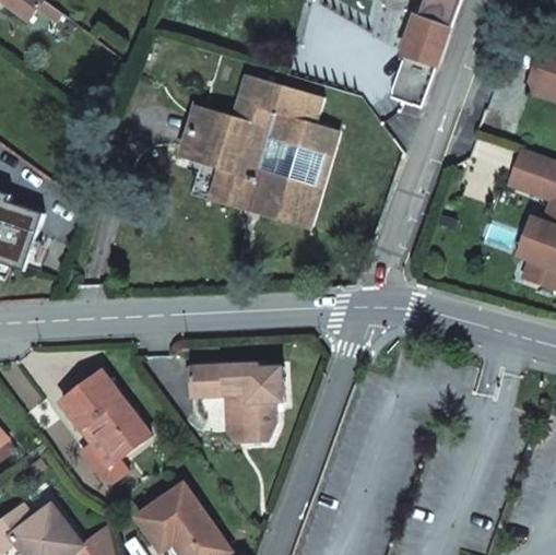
[(35,7),(39,0),(3,0),(27,18),(35,7)]
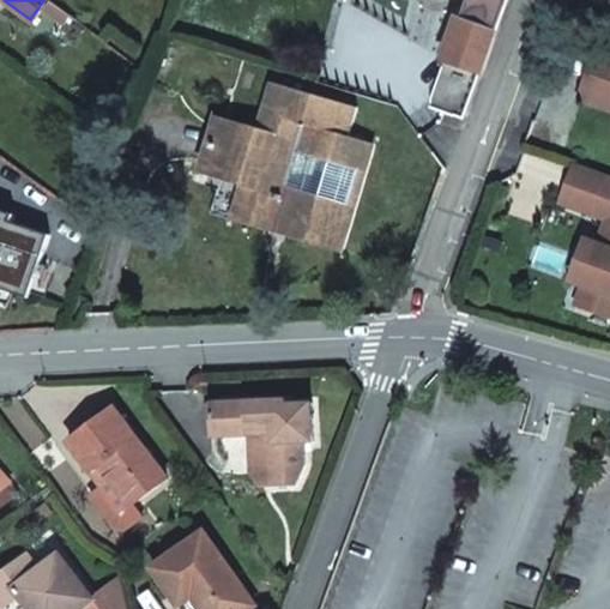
[(61,25),(71,16),(50,0),(43,0),(38,7),(61,25)]
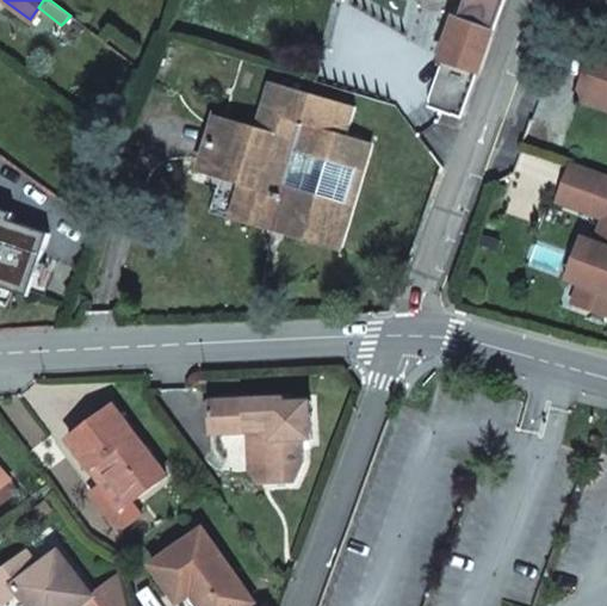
[(463,0),(451,33),(445,32),(437,55),(441,56),(427,96),(429,97),(427,104),(458,116),(501,0),(463,0)]
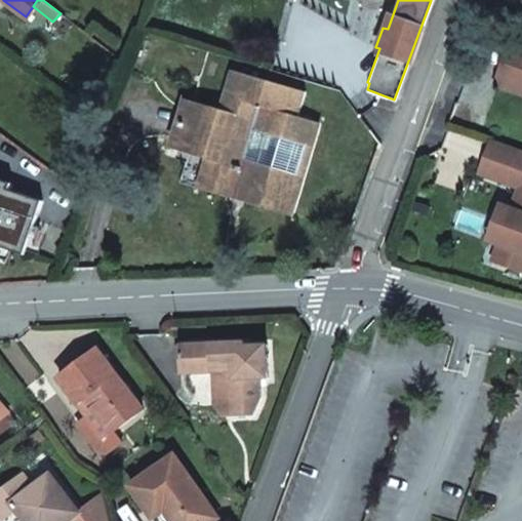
[(521,43),(512,40),(495,83),(521,92),(521,43)]
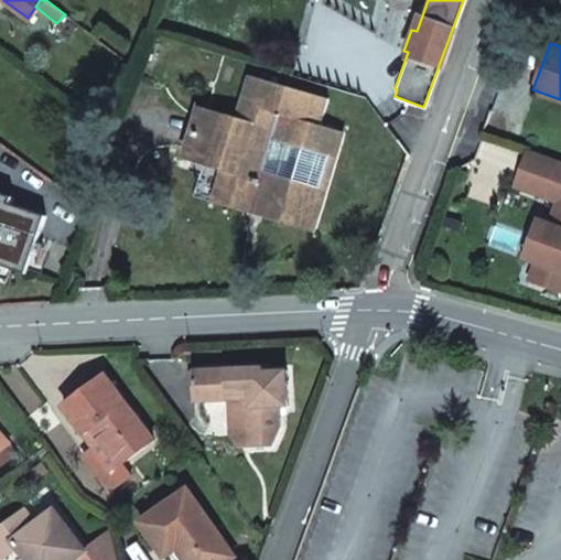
[(244,118),(204,107),(189,160),(218,169),(213,190),(306,217),(333,127),(317,122),(325,97),(257,76),(244,118)]
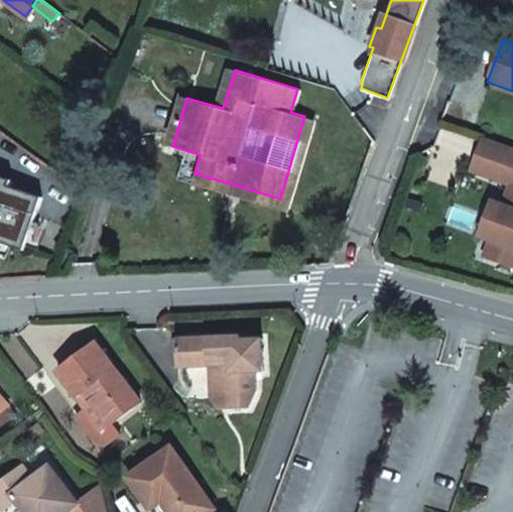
[(508,147),(481,138),(471,168),(495,177),(508,147)]
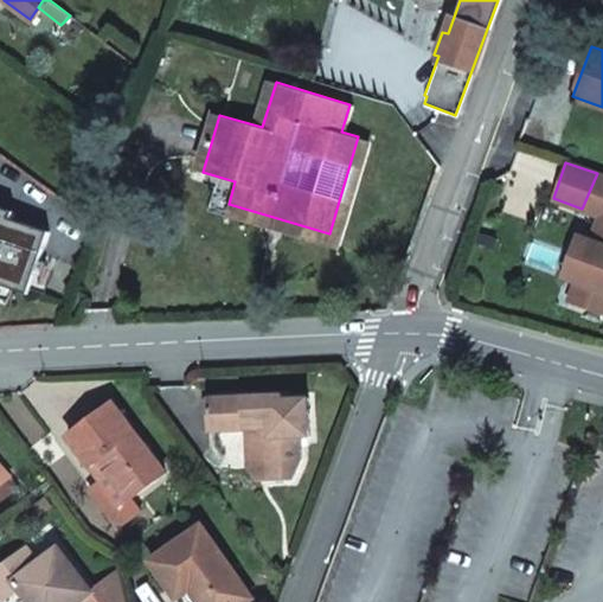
[(602,313),(602,309),(602,175),(597,173),(582,209),(596,215),(588,239),(584,237),(569,277),(572,280),(565,299),(602,313)]
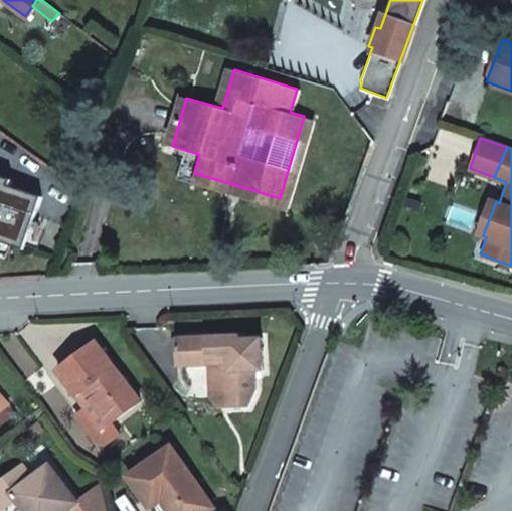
[(0,240),(21,248),(23,243),(29,245),(34,230),(28,228),(39,196),(7,185),(9,179),(0,175),(0,240)]
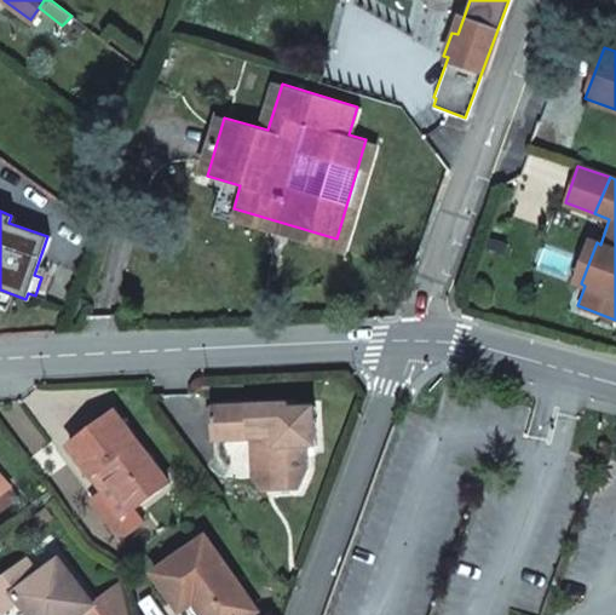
[(597,242),(588,240),(573,281),(581,283),(597,242)]
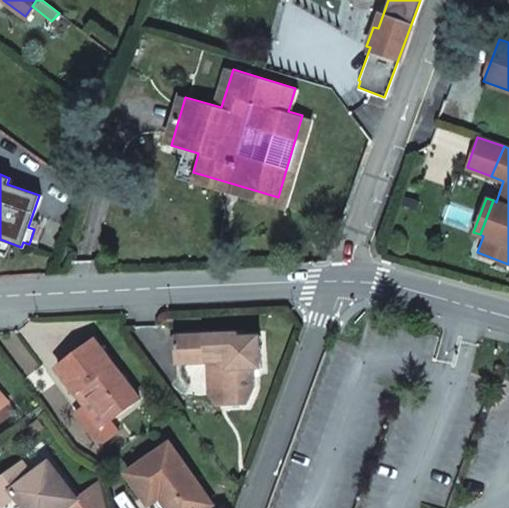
[(223,369),(223,405),(244,404),(253,384),(253,368),(261,368),(259,336),(238,336),(238,332),(173,334),(174,362),(207,361),(207,357),(225,356),(225,368),(223,369)]
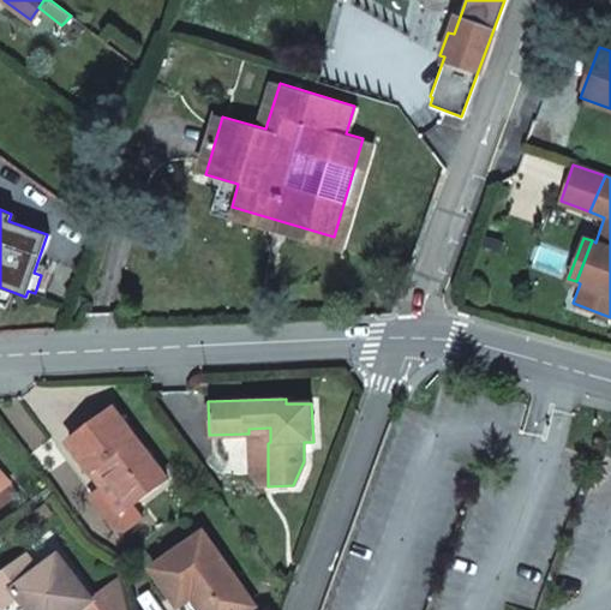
[(112,479),(130,503),(165,477),(111,406),(66,440),(102,486),(112,479)]
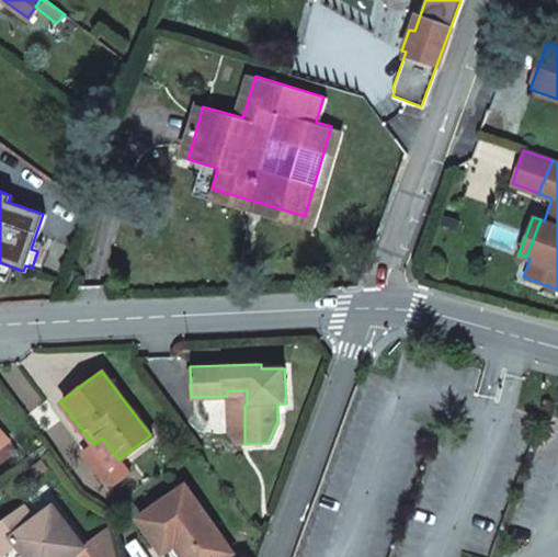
[(234,444),(245,444),(245,405),(247,404),(247,390),(227,391),(227,396),(227,429),(234,444)]
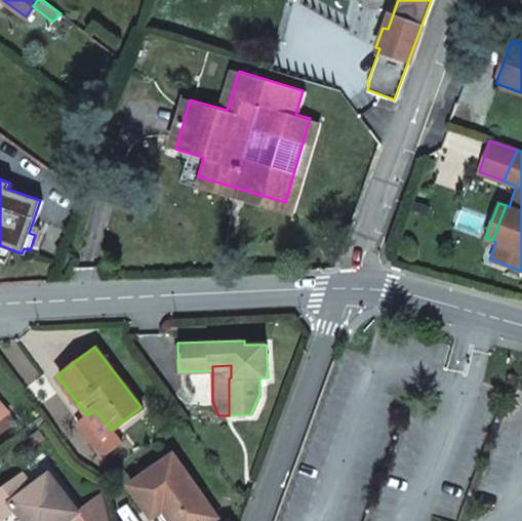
[(103,436),(111,430),(95,409),(87,415),(103,436)]
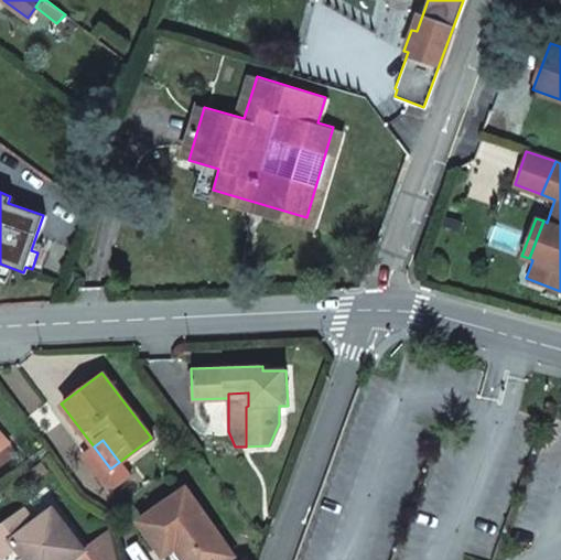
[(138,520),(162,555),(174,547),(183,559),(224,559),(233,555),(185,487),(138,520)]
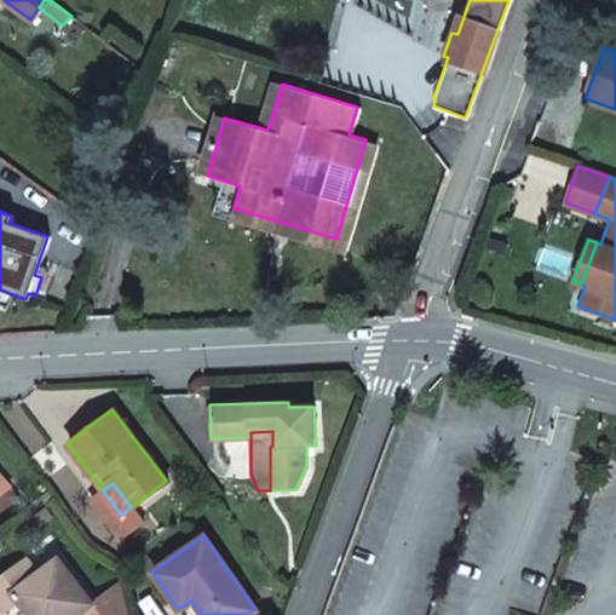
[(75,614),(91,602),(56,557),(34,573),(23,558),(0,576),(0,613),(16,601),(27,614),(75,614)]
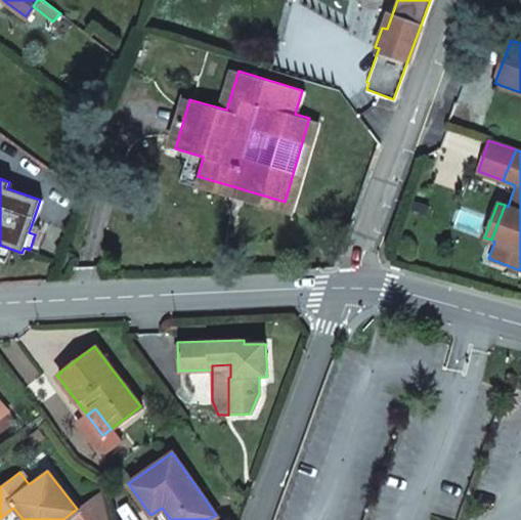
[(100,491),(77,509),(63,519),(107,519),(109,519),(100,491)]
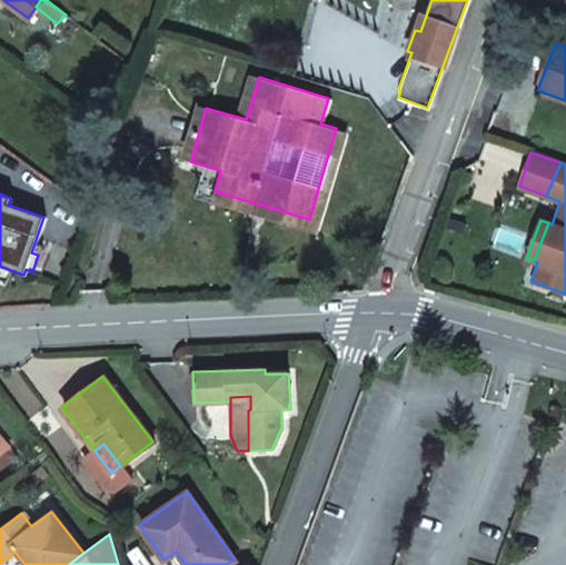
[(185,564),(176,552),(164,559),(167,564),(185,564)]
